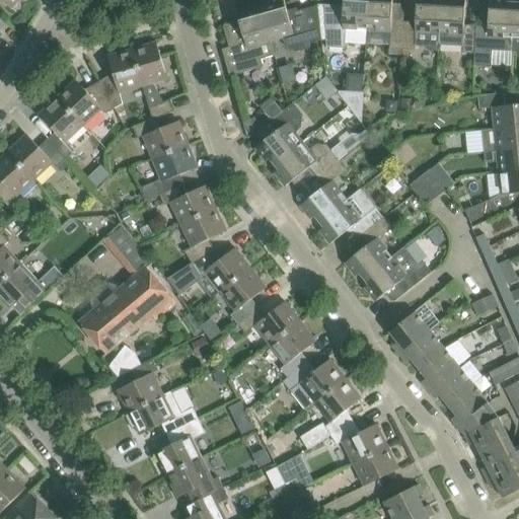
[(268,6),(261,8),(271,43),(282,39),(284,47),(295,53),(310,49),(309,44),(321,41),(317,5),(297,11),(296,8),(287,11),(283,0),(269,0),(267,1),(268,6)]
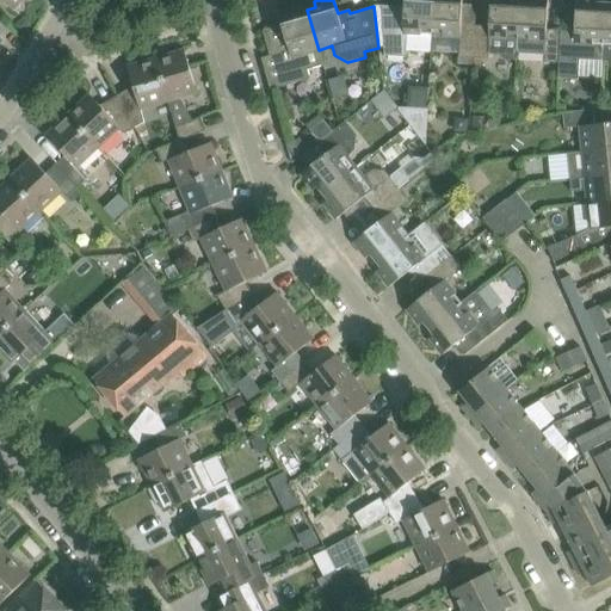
[(405,0),(405,7),(382,6),(386,59),(405,60),(406,51),(430,53),(431,36),(432,36),(433,0),(405,0)]
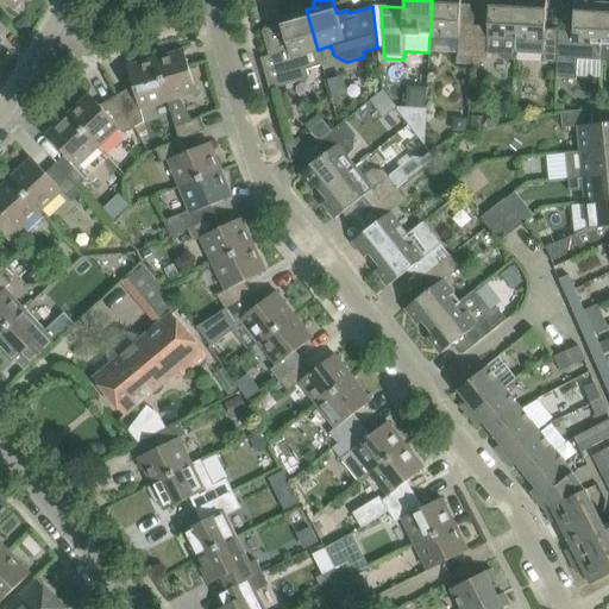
[(432,0),(431,36),(458,38),(457,66),(472,67),(475,26),(459,25),(460,0),(432,0)]
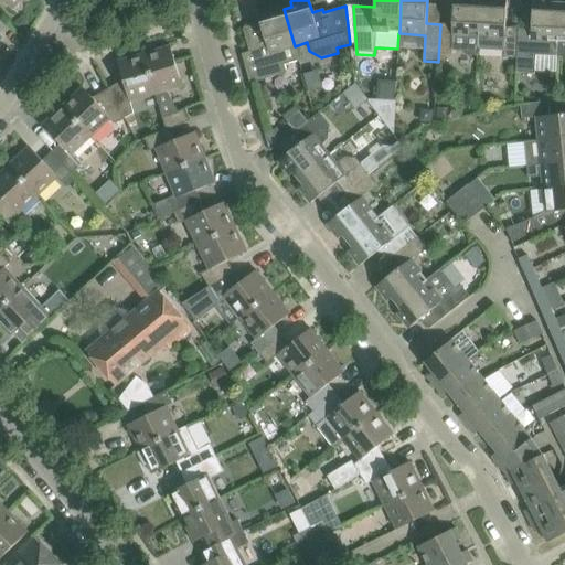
[(479,38),(480,0),(454,0),(452,24),(440,24),(438,62),(445,62),(445,55),(452,55),(452,50),(461,51),(466,55),(477,56),(477,49),(478,49),(479,38)]
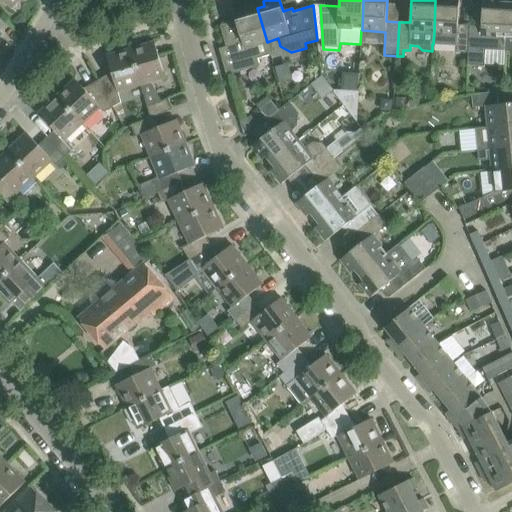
[(456,53),(468,53),(470,26),(458,25),(459,0),(442,0),(443,0),(438,0),(435,0),(434,34),(433,44),(457,45),(456,53)]
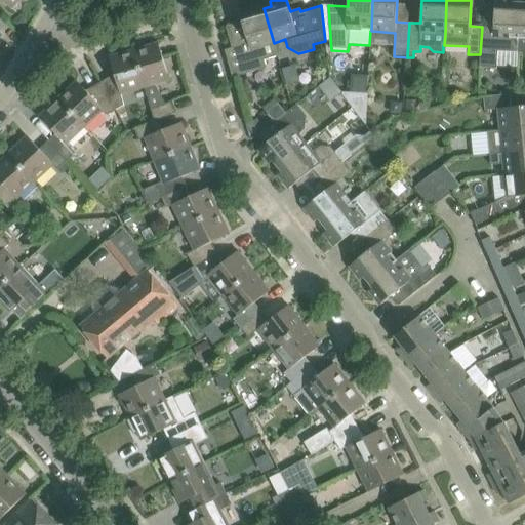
[(518,39),(521,4),(513,4),(513,0),(495,0),(494,28),(482,27),(480,54),(480,68),(496,69),(497,51),(517,52),(518,39)]
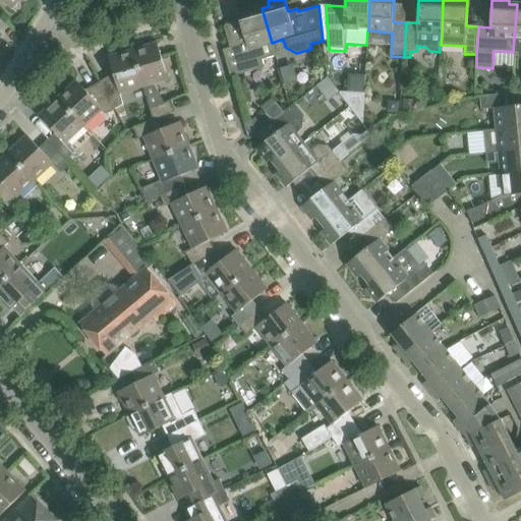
[(246,44),(223,50),(229,72),(241,69),(242,73),(265,67),(263,59),(275,55),(271,43),(272,43),(262,8),(238,14),(246,44)]
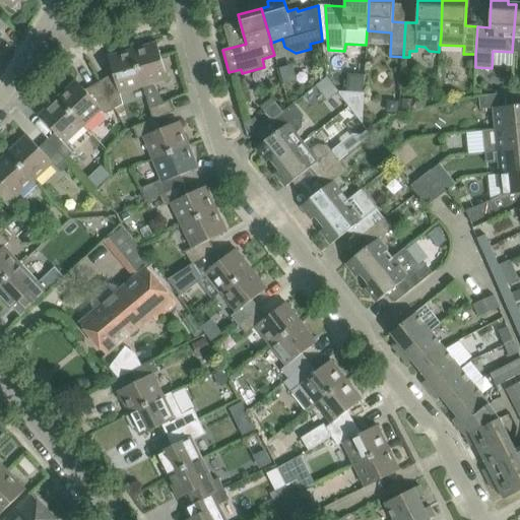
[(133,50),(143,87),(153,84),(168,80),(156,43),(133,50)]
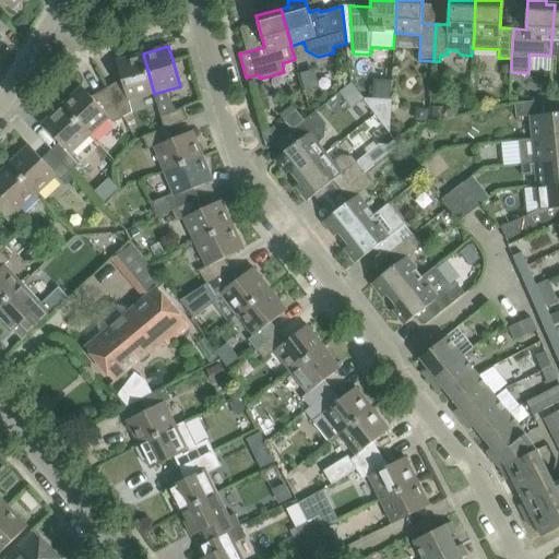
[(122,80),(107,88),(123,118),(132,113),(129,100),(154,94),(143,54),(117,60),(122,80)]
